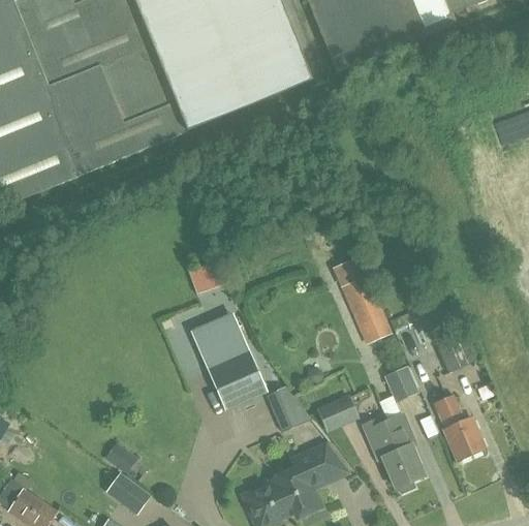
[(50,86),(14,0),(11,0),(0,4),(0,207),(80,175),(57,117),(50,86)]
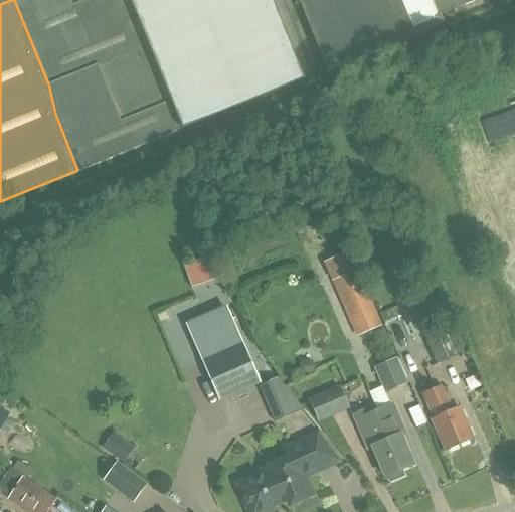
[(55,114),(77,170),(183,128),(131,0),(14,0),(48,83),(55,114)]
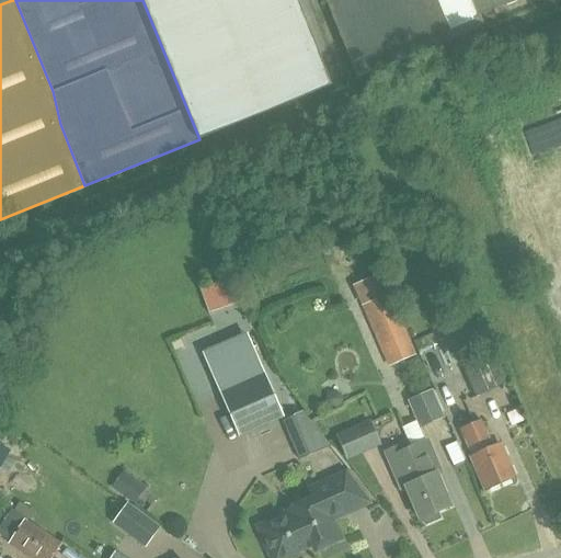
[(142,0),(198,138),(331,84),(297,0),(142,0)]
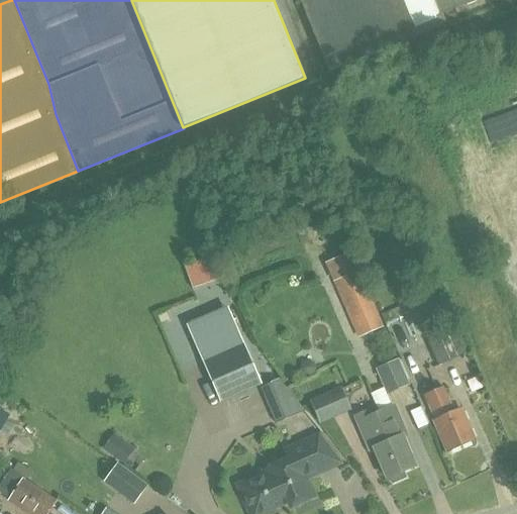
[(299,0),(328,71),(419,33),(405,0),(299,0)]
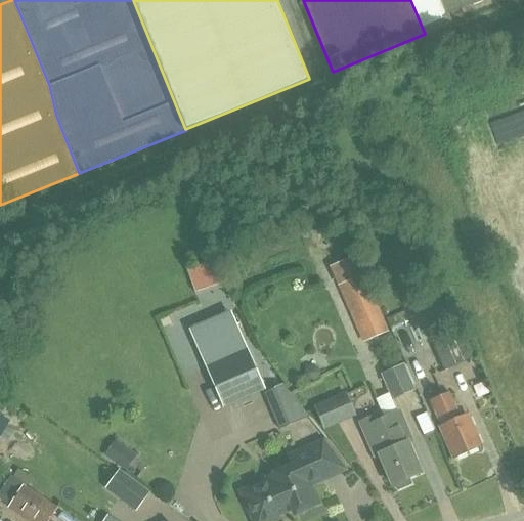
[(441,0),(447,13),(478,0),(441,0)]
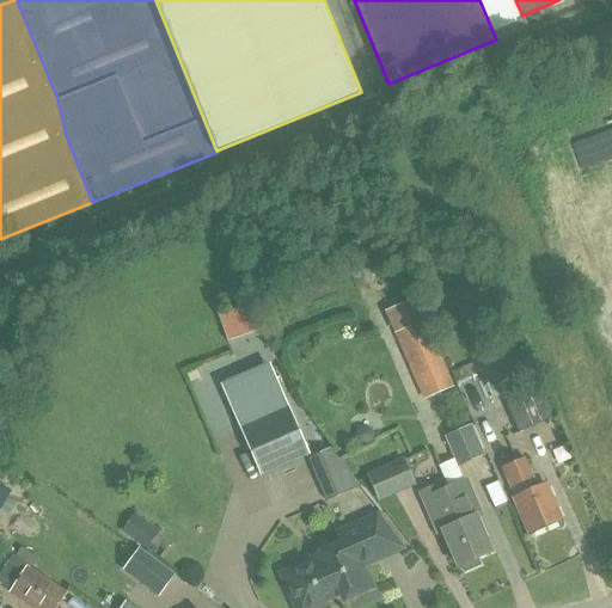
[(423,397),(454,385),(416,295),(390,306),(399,329),(395,330),(423,397)]
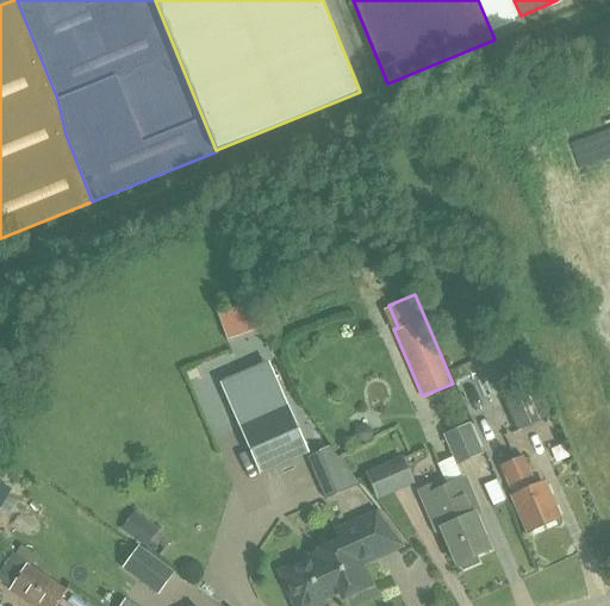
[(251,300),(217,311),(225,338),(260,328),(251,300)]
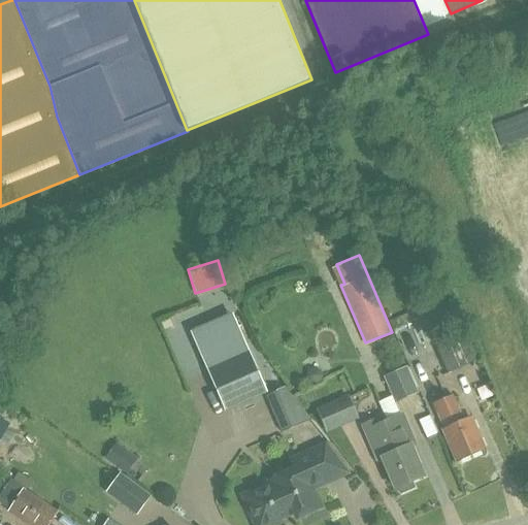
[(414,308),(390,319),(394,326),(417,316),(414,308)]
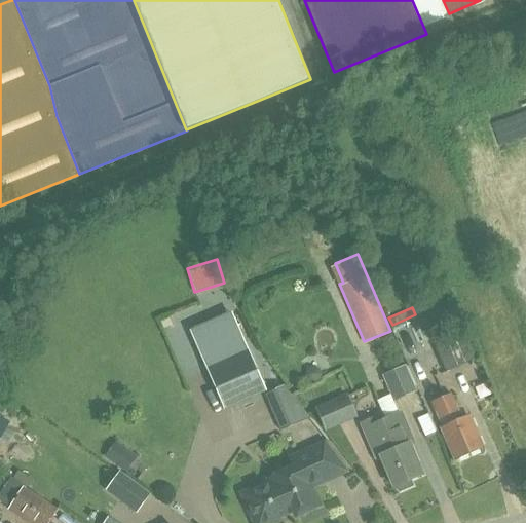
[(446,370),(477,357),(466,333),(436,345),(446,370)]
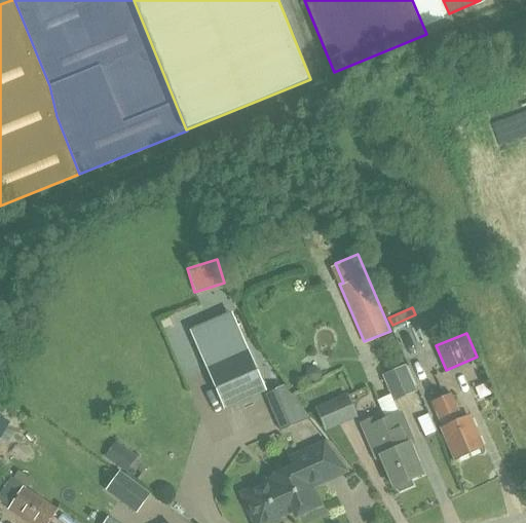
[(225,405),(265,387),(248,349),(209,367),(225,405)]
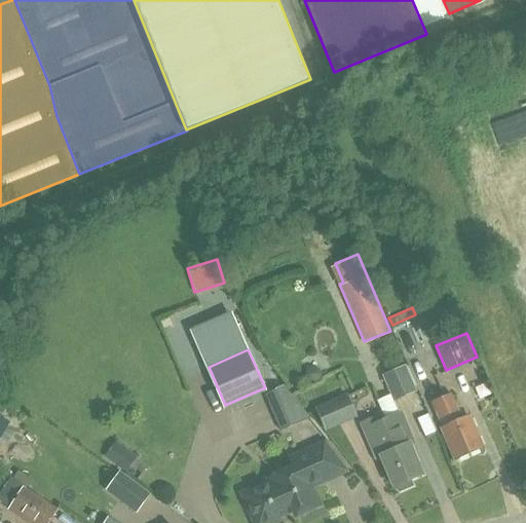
[(393,400),(417,388),(405,363),(382,373),(393,400)]
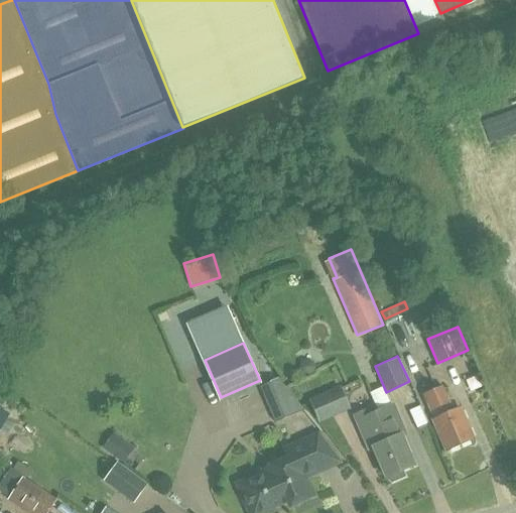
[(304,408),(278,376),(261,384),(275,417),(276,420),(304,408)]
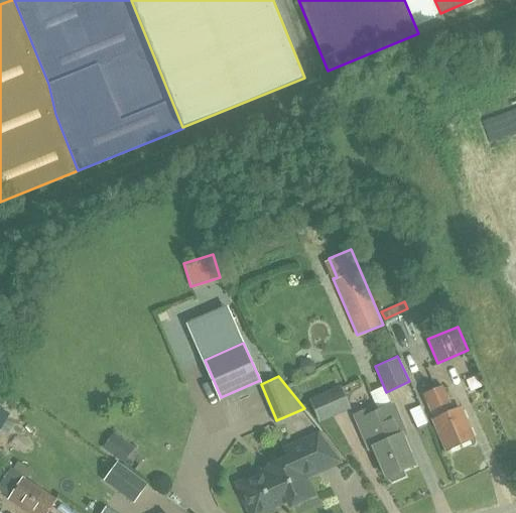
[(351,406),(341,384),(308,397),(318,420),(351,406)]
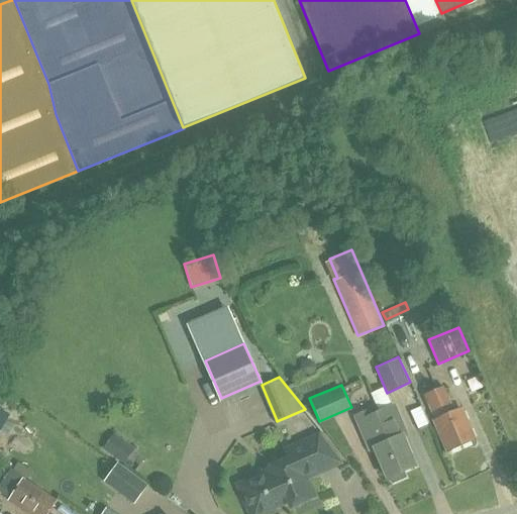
[(447,449),(475,437),(461,407),(454,410),(443,385),(424,393),(435,418),(434,419),(447,449)]
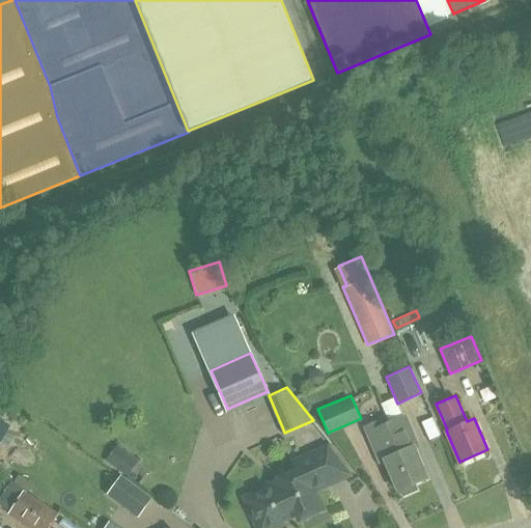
[(425,477),(412,448),(420,445),(406,413),(382,423),(379,418),(363,425),(379,463),(385,461),(398,490),(425,477)]
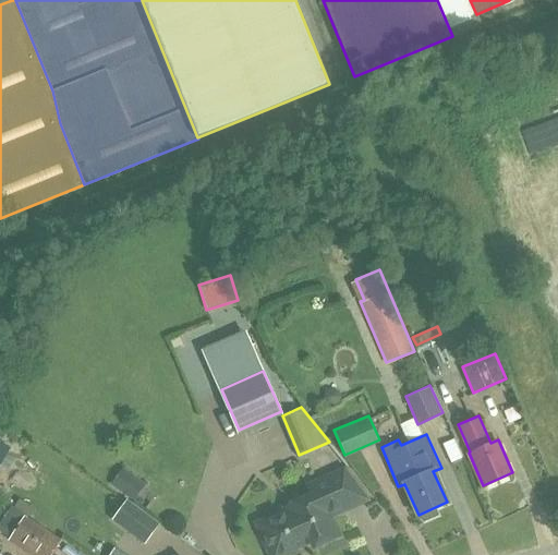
[(123,466),(111,482),(132,498),(144,481),(123,466)]
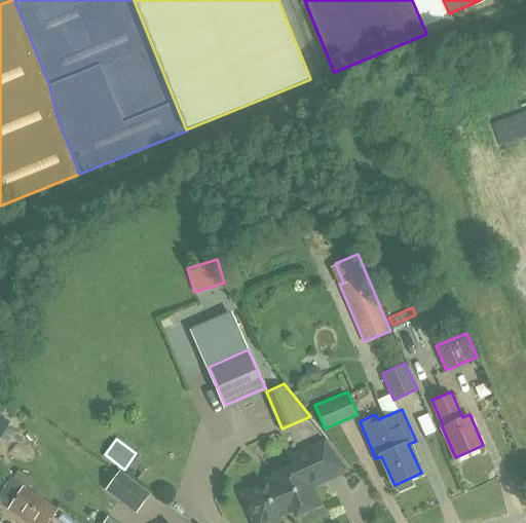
[(268,479),(240,491),(255,522),(269,522),(279,519),(278,515),(294,509),(296,514),(321,502),(312,485),(347,470),(325,440),(291,455),(295,464),(282,471),(267,477),(268,479)]
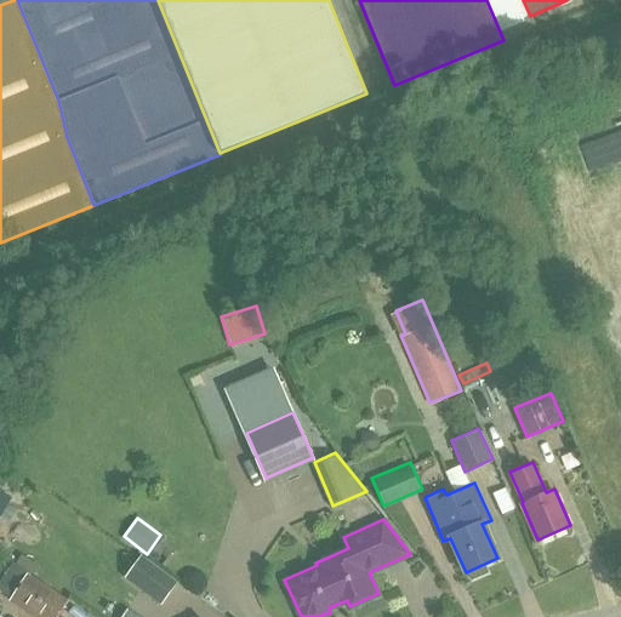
[(126,575),(161,600),(176,581),(141,555),(126,575)]
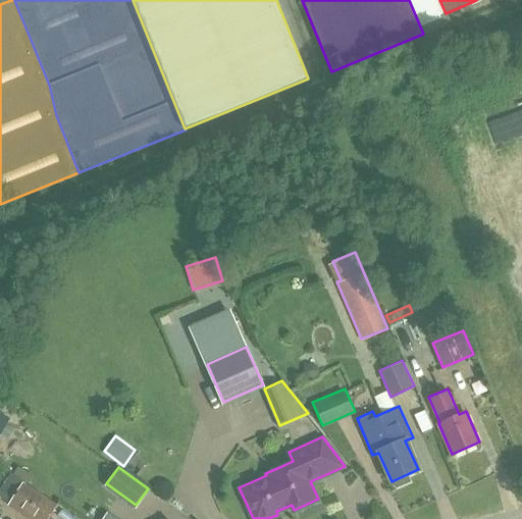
[(24,483),(25,480),(11,471),(0,486),(0,495),(36,518),(45,518),(55,504),(24,483)]
